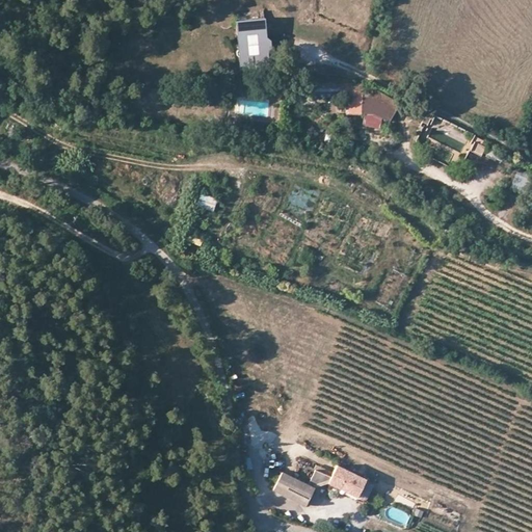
[(235,17),(240,75),(268,72),(269,69),(272,67),(271,58),(267,55),(271,52),(271,42),(265,37),(263,14),(235,17)]
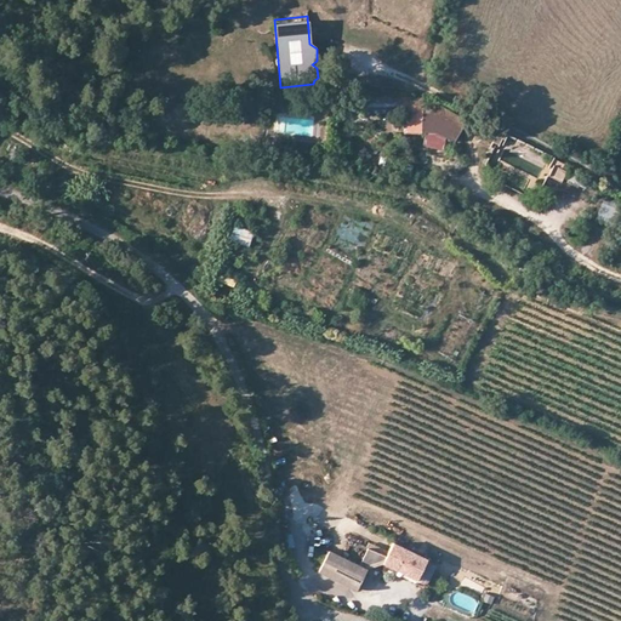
[(347,118),(405,118),(405,138),(422,138),(422,146),(439,151),(444,140),(453,143),(466,124),(439,109),(438,115),(423,114),(423,104),(348,104),(347,118)]
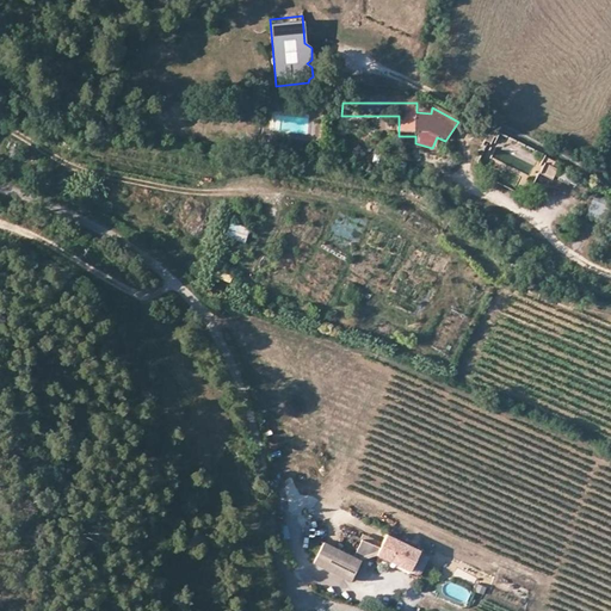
[(495,139),(498,133),(492,129),(489,135),(487,134),(485,140),(489,143),(493,137),(495,139)]
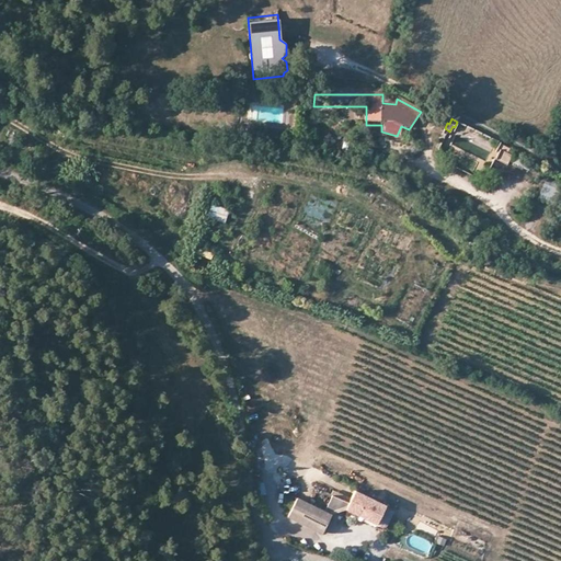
[(497,152),(495,159),(507,165),(512,156),(507,153),(510,148),(500,144),(496,151),(497,152)]
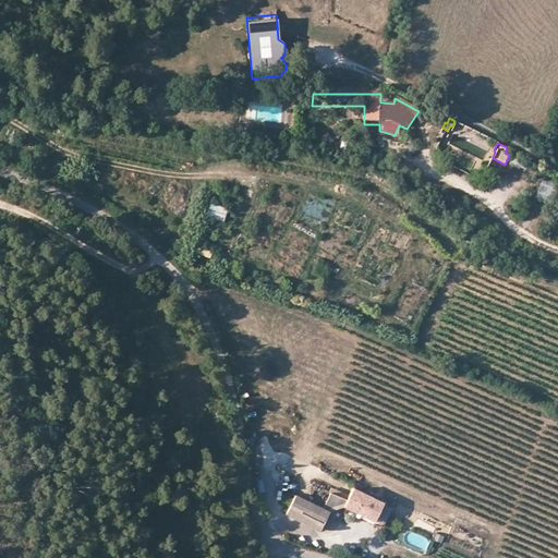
[(540,176),(535,195),(553,199),(557,179),(540,176)]
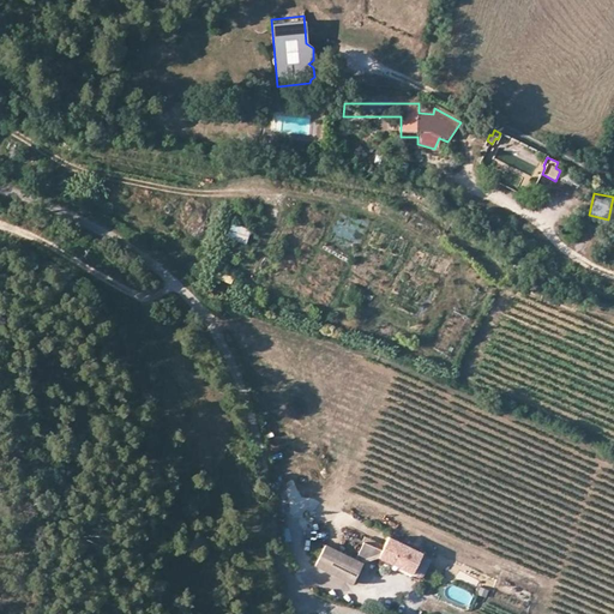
[(230,222),(228,239),(247,241),(250,226),(230,222)]
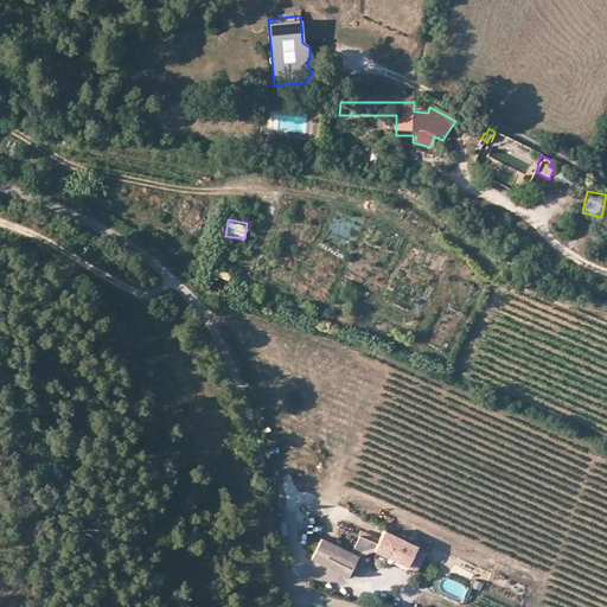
[(215,266),(211,273),(227,281),(230,274),(215,266)]
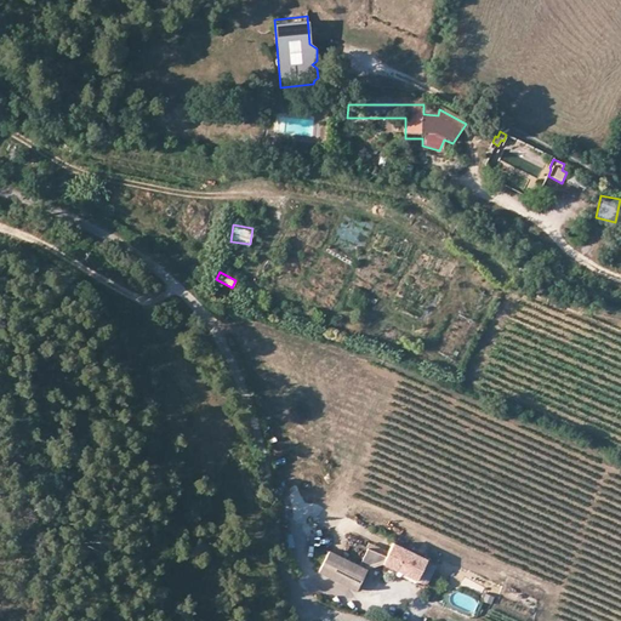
[(437,563),(392,542),(382,563),(417,580),(416,582),(425,587),(437,563)]
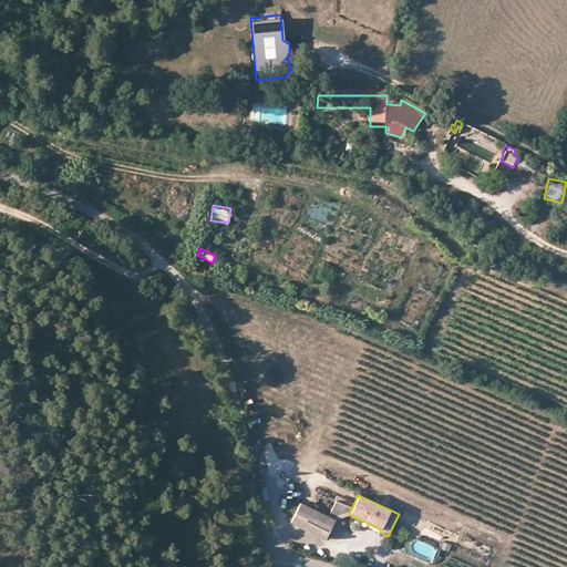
[(333,498),(329,512),(344,516),(349,504),(333,498)]
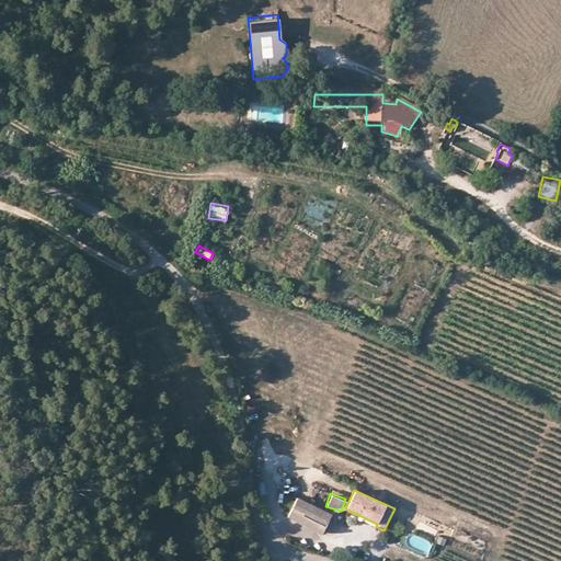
[(297,499),(287,519),(305,527),(321,535),(331,515),(297,499)]
